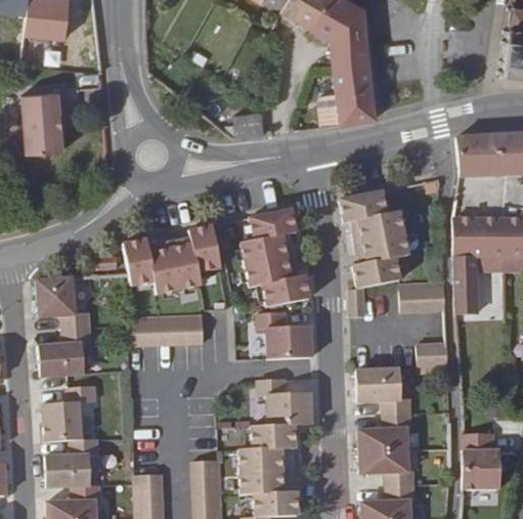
[(266,0),(331,38),(339,125),(378,119),(367,11),(348,0),(266,0)]
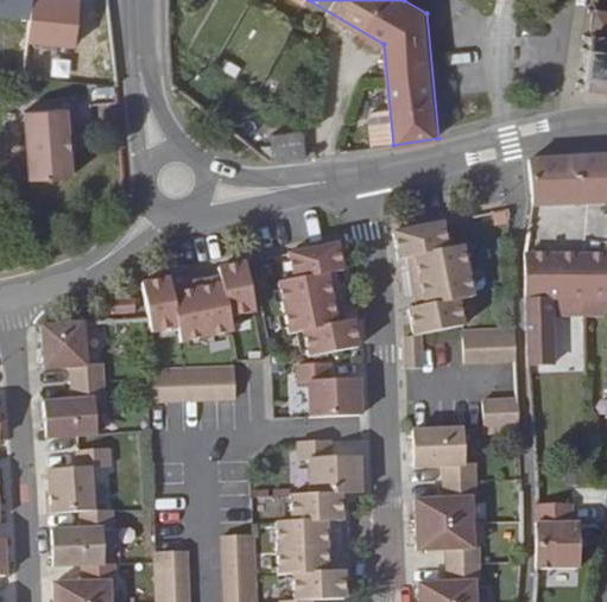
[(606,7),(605,7),(605,4),(598,4),(598,6),(594,6),(593,12),(598,12),(594,35),(589,35),(588,40),(592,40),(592,48),(587,48),(586,54),(590,54),(588,70),(583,70),(581,77),(586,77),(585,83),(581,83),(580,89),(586,89),(585,94),(595,96),(596,90),(606,90),(606,7)]
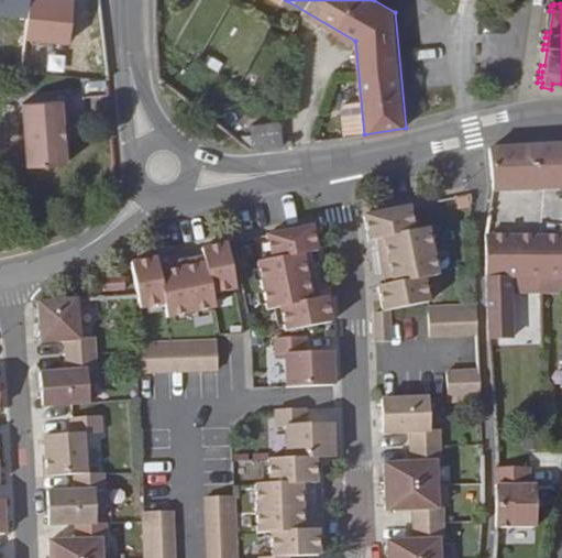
[(83,56),(87,22),(33,17),(29,48),(83,56)]
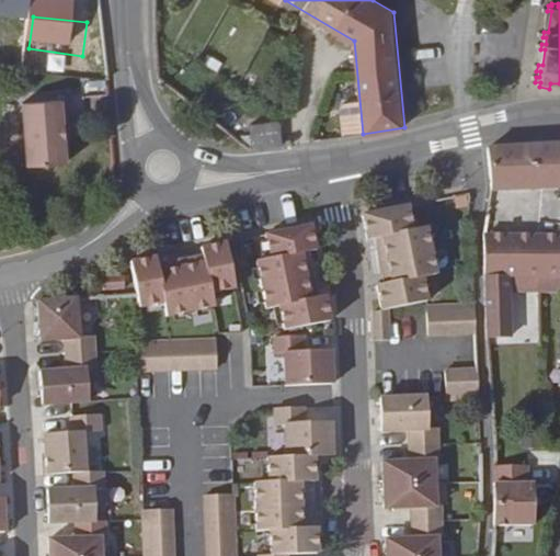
[(64,143),(63,122),(68,122),(68,101),(23,102),(24,163),(64,163),(64,143)]
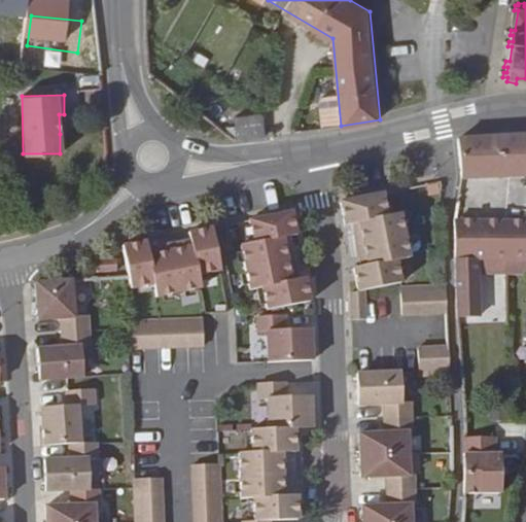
[(235,114),(239,138),(269,134),(266,109),(264,110),(235,114)]
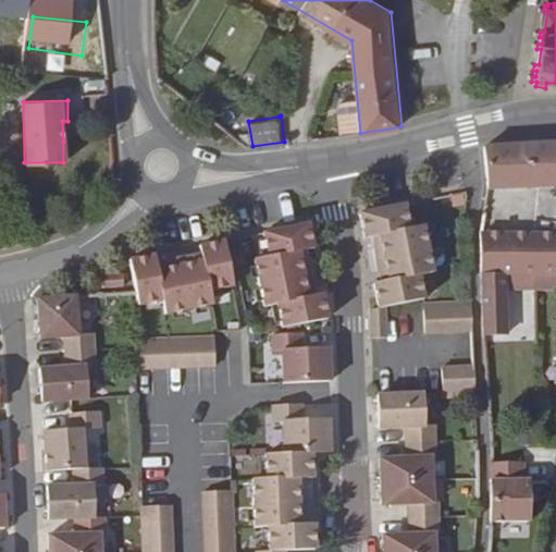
[(490,191),(555,185),(555,143),(486,149),(490,191)]
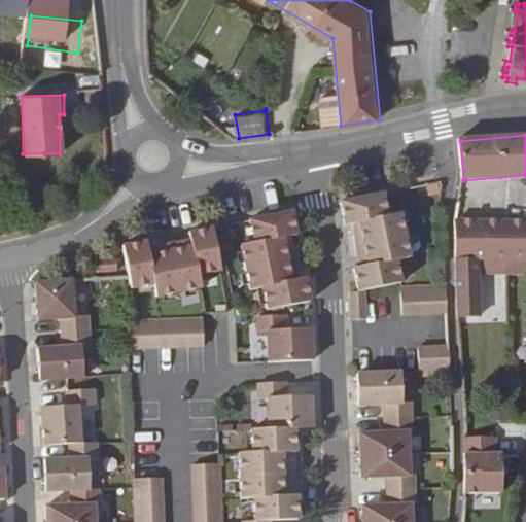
[(402,212),(389,215),(385,194),(342,202),(347,225),(360,221),(370,265),(355,267),(360,290),(366,289),(404,282),(398,261),(411,258),(402,212)]
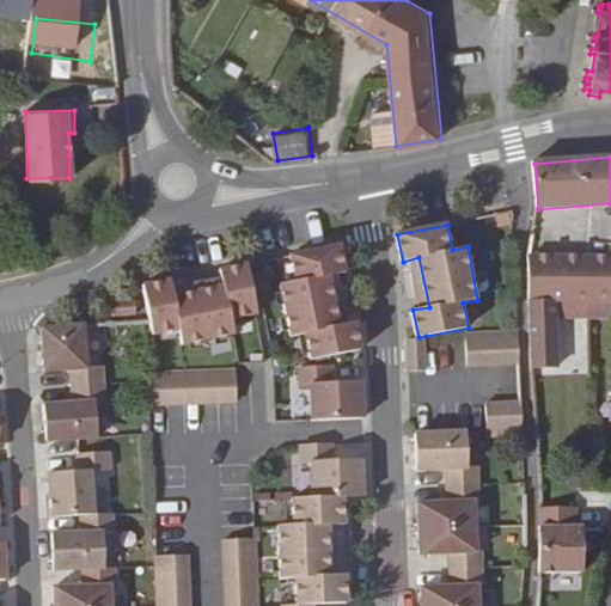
[(331,276),(348,273),(342,245),(293,255),(298,281),(283,283),(293,335),(307,332),(313,357),(362,348),(358,322),(341,324),(331,276)]
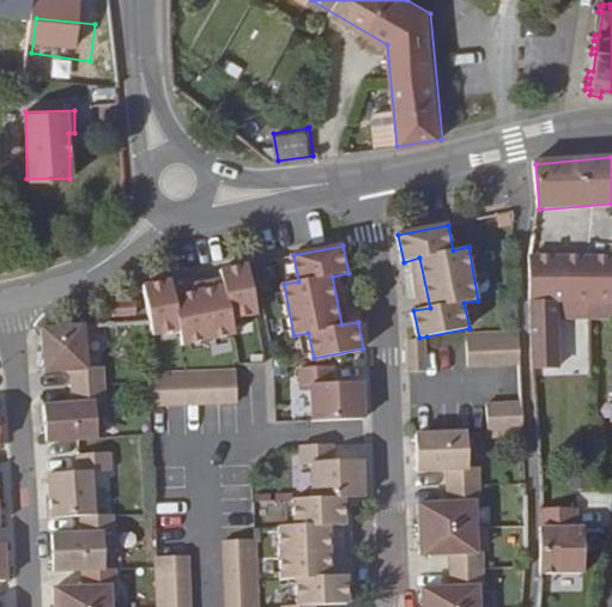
[(611,253),(532,255),(535,369),(556,368),(556,297),(591,298),(591,315),(611,315),(611,253)]
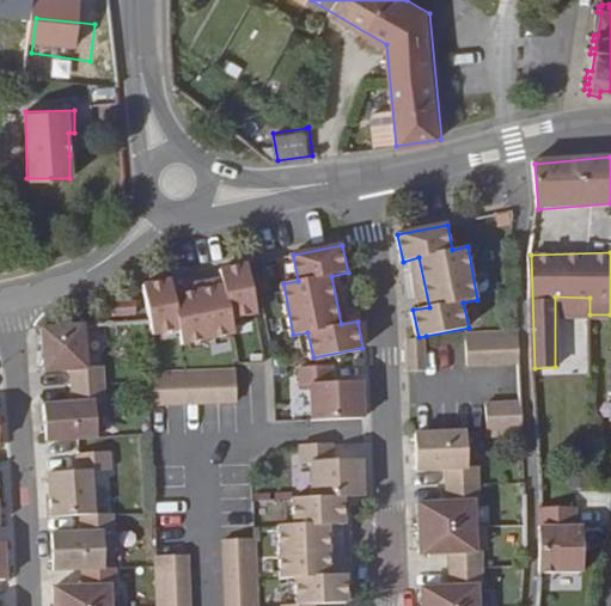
[(173,279),(147,283),(153,318),(157,332),(182,328),(185,343),(237,332),(234,318),(260,312),(250,263),(222,269),(226,285),(177,295),(173,279)]
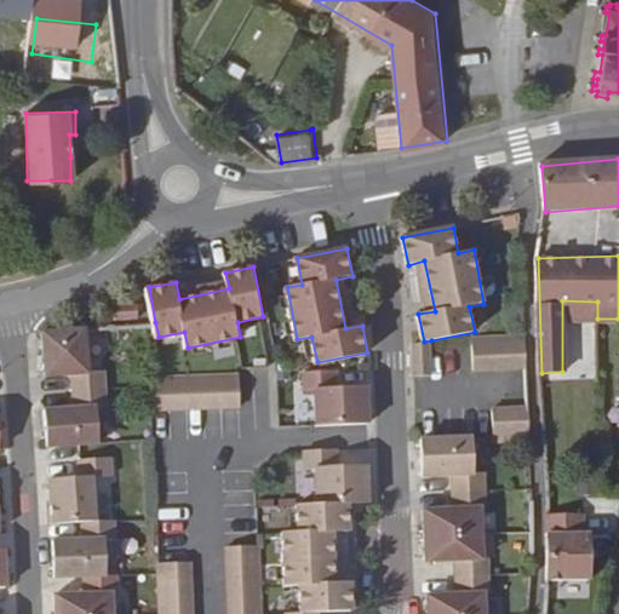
[(108,369),(92,369),(90,325),(46,327),(49,351),(49,361),(50,373),(76,372),(78,389),(109,386),(108,369)]
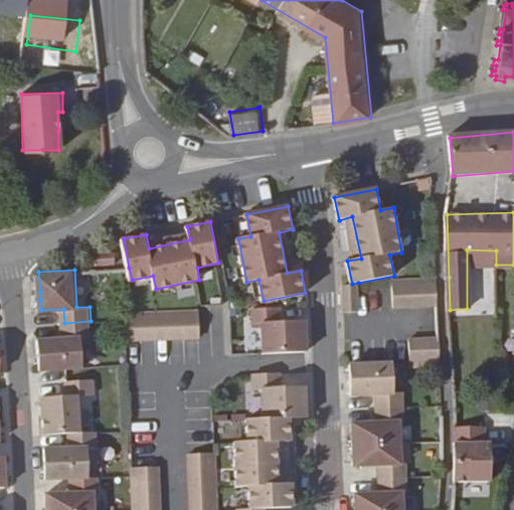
[(394,307),(438,305),(437,279),(392,280),(393,285),(394,307)]
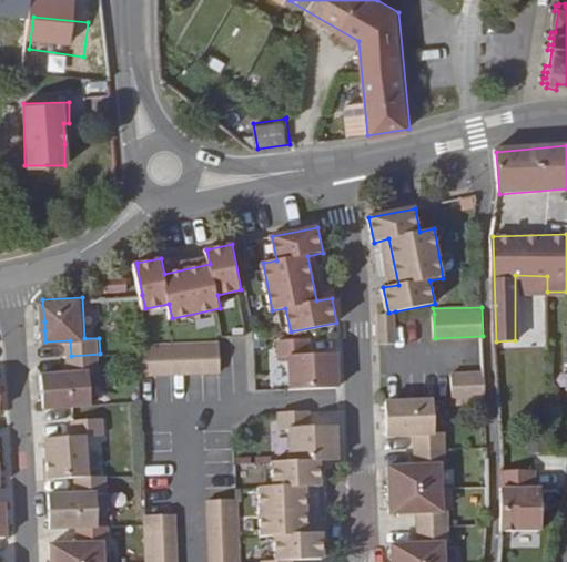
[(395,343),(395,315),(395,312),(388,313),(380,314),(381,343),(395,343)]
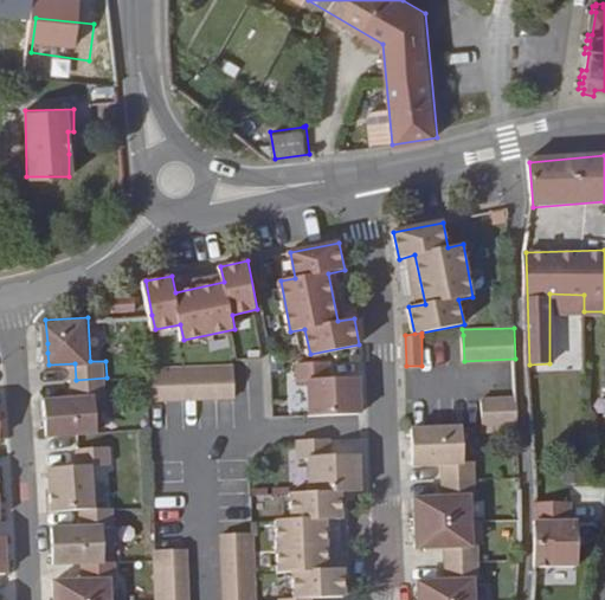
[(300,379),(310,379),(311,414),(361,413),(360,376),(332,378),(330,361),(298,362),(300,379)]
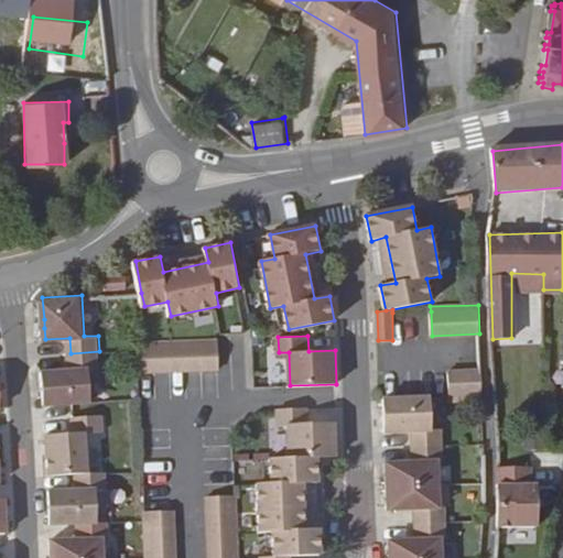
[(143,341),(141,341),(141,348),(142,370),(220,368),(219,338),(143,341)]
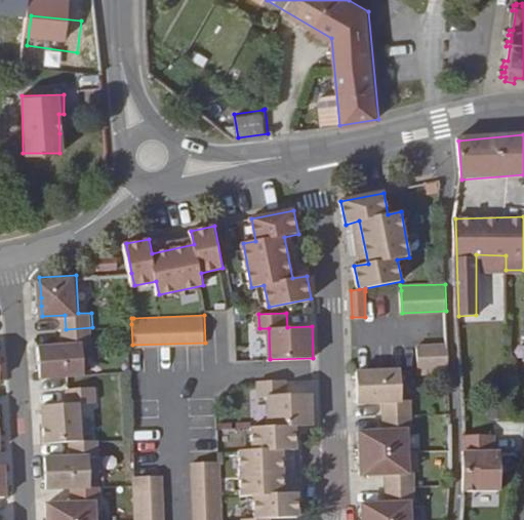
[(84,343),(93,343),(92,327),(66,329),(66,344),(41,345),(42,360),(42,368),(42,375),(86,373),(84,343)]
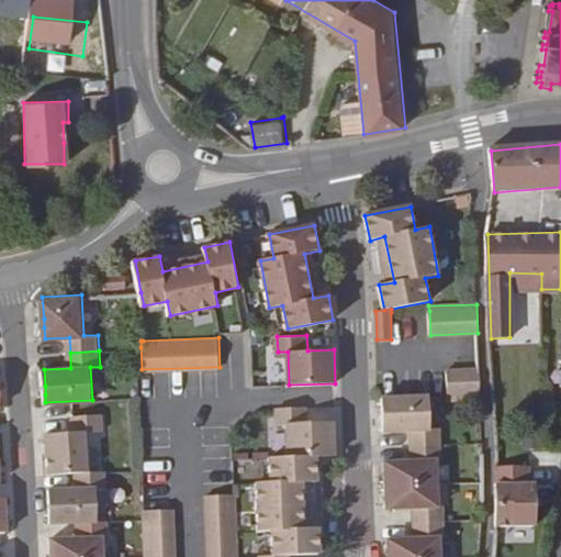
[(448,399),(480,398),(479,368),(447,369),(448,394),(448,399)]
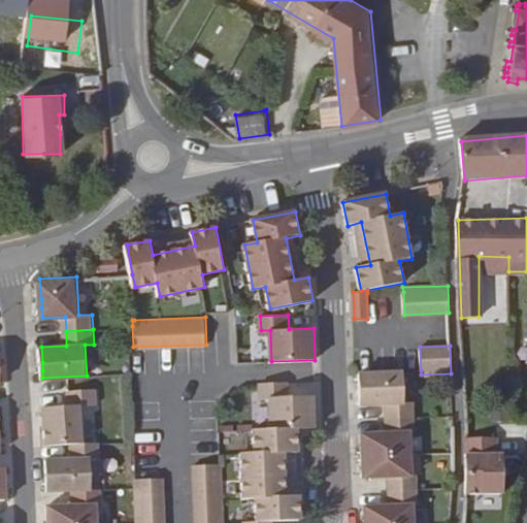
[(413,401),(404,401),(403,371),(359,372),(359,383),(360,391),(360,403),(386,403),(386,417),(414,416),(413,401)]
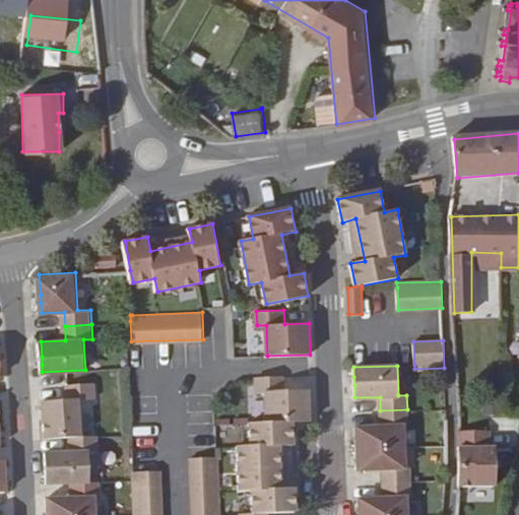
[(283,390),(283,375),(257,376),(257,391),(266,392),(266,422),(293,421),(310,421),(310,410),(310,402),(309,389),(283,390)]
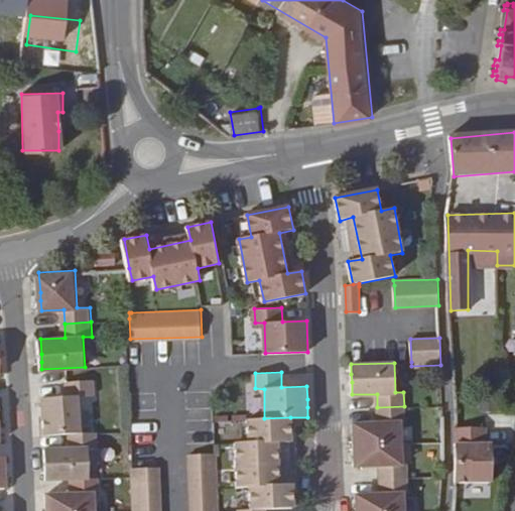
[(45,415),(46,433),(72,431),(82,431),(80,394),(96,394),(95,378),(68,380),(69,395),(44,396),(45,407),(45,415)]
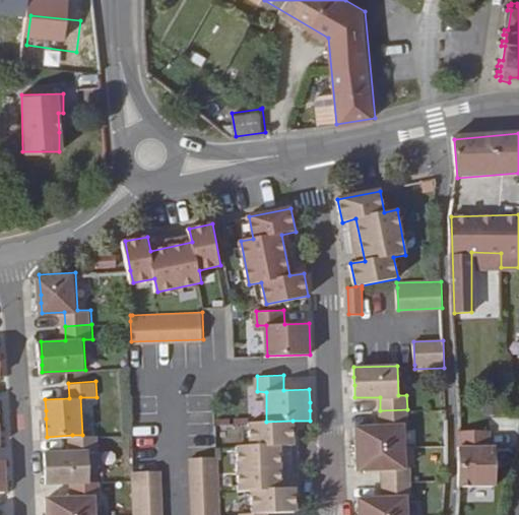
[(403,425),(408,425),(407,409),(380,410),(381,425),(357,426),(357,439),(357,447),(404,446),(403,425)]
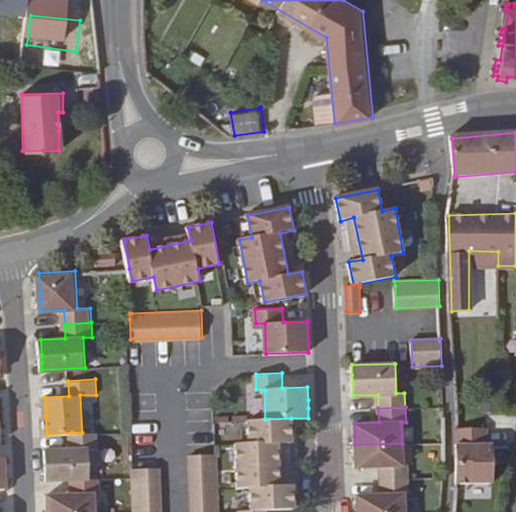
[(237,486),(250,487),(251,508),(267,508),(294,507),(293,484),(279,485),(279,441),(292,441),(291,418),(265,419),(248,419),(249,441),(237,442),(237,486)]
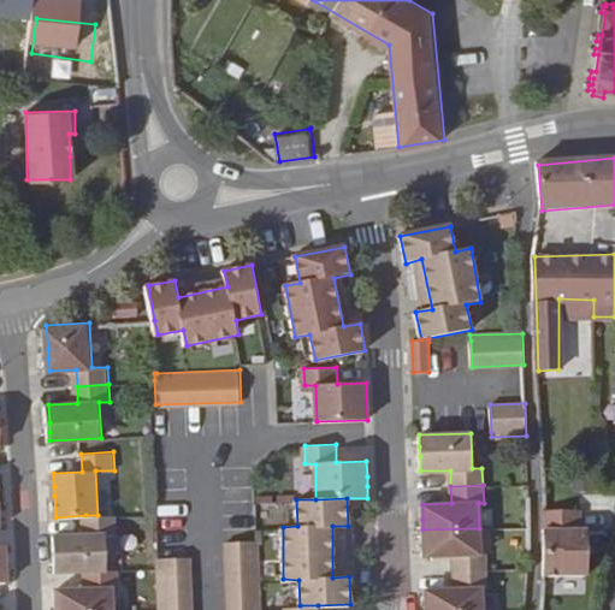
[(579,528),(579,509),(543,508),(544,554),(543,574),(585,574),(585,528),(579,528)]
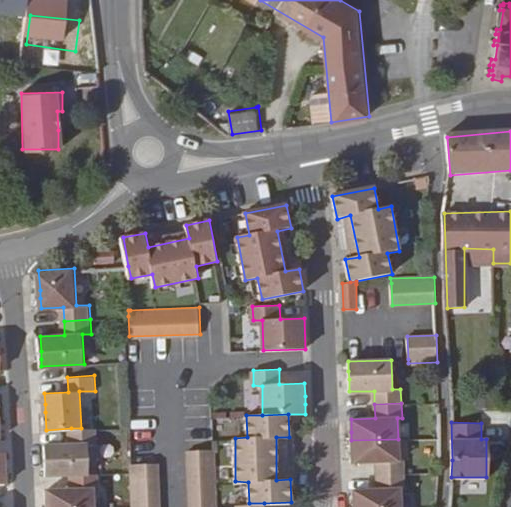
[(89,442),(97,442),(98,427),(81,428),(71,428),(71,443),(46,443),(47,456),(47,464),(47,473),(73,473),(90,472),(89,442)]
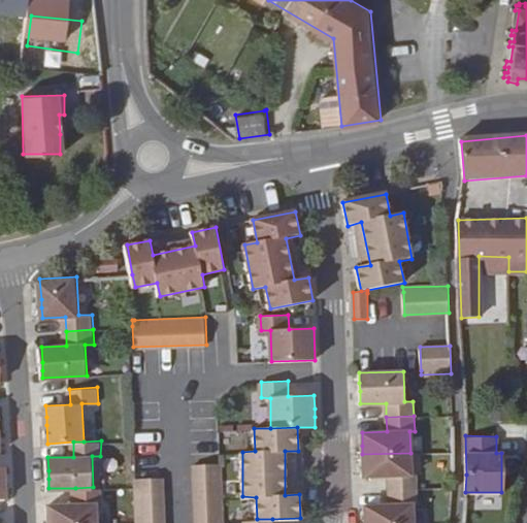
[(416,474),(412,474),(410,453),(362,454),(362,463),(363,477),(389,476),(389,490),(417,489),(416,474)]
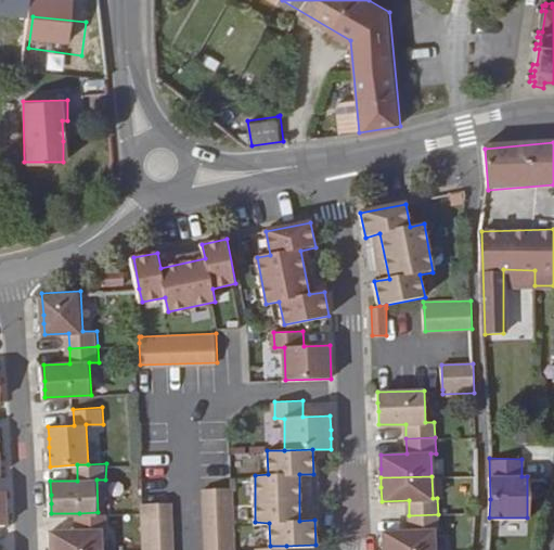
[(231,486),(205,487),(206,549),(235,549),(235,547),(233,486),(231,486)]
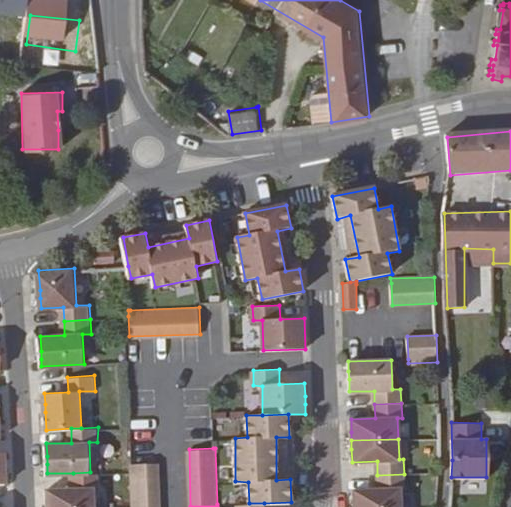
[(161,506),(160,462),(135,462),(134,462),(134,471),(134,506),(161,506)]
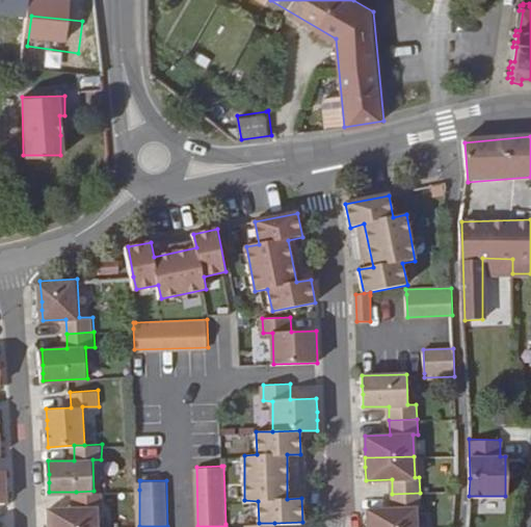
[(103,506),(103,491),(94,491),(76,492),(75,506),(50,507),(50,520),(50,526),(99,526),(99,506),(103,506)]
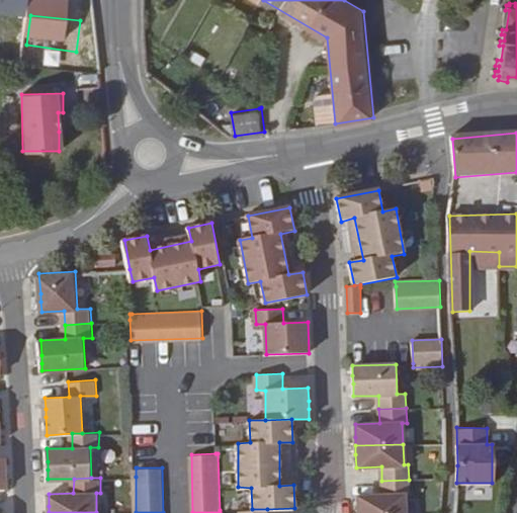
[(405,512),(405,494),(409,493),(409,480),(381,481),(381,494),(357,495),(357,508),(357,512),(405,512)]
